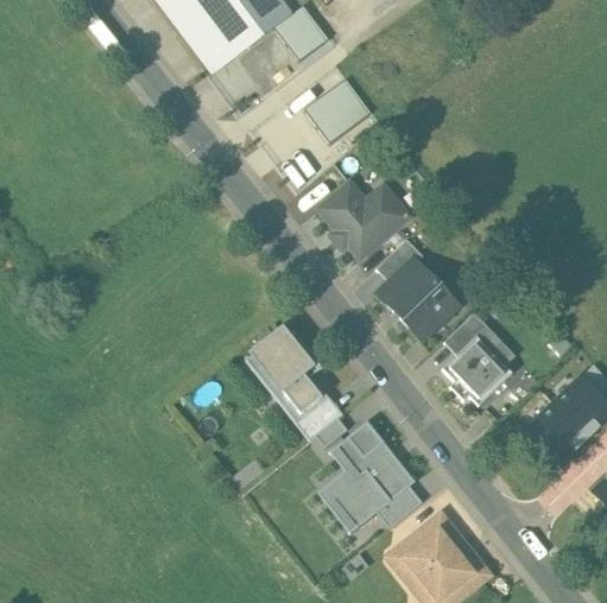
[(293,12),(284,0),(157,0),(212,73),(293,12)]
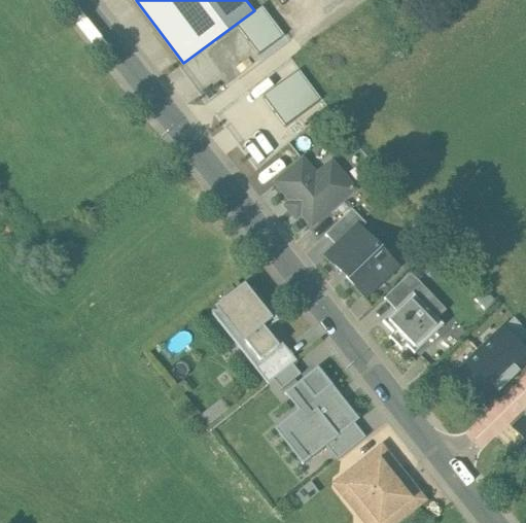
[(261,95),(284,124),(321,94),(299,66),(261,95)]
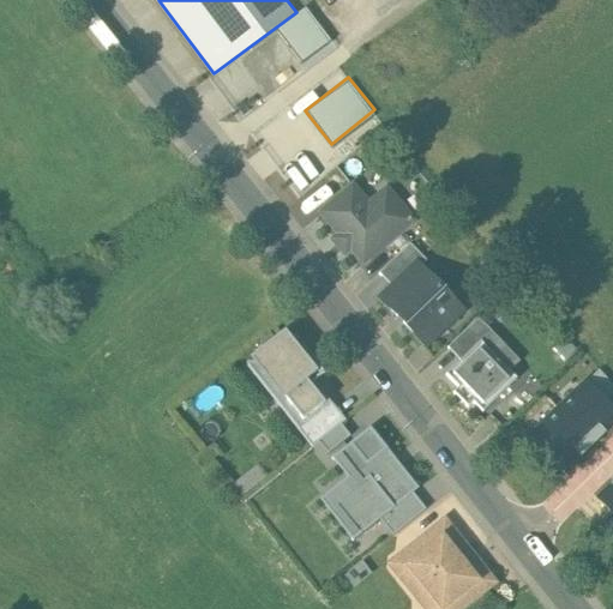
[(394,193),(374,209),(354,184),(322,210),(364,259),(364,254),(365,254),(365,259),(414,217),(394,193)]
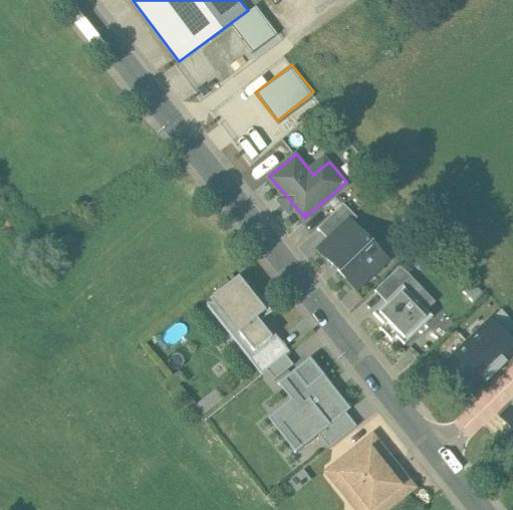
[(343,202),(336,208),(336,209),(318,226),(328,237),(349,218),(352,220),(356,216),(357,215),(343,201),(343,202)]
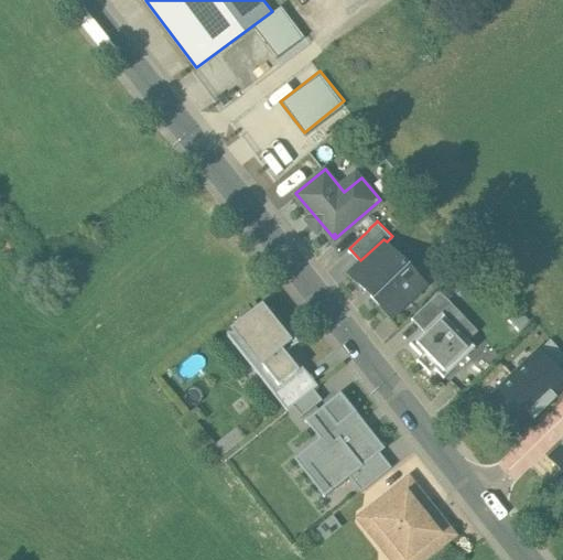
[(383,239),(364,259),(363,259),(350,271),(391,314),(423,283),(424,282),(424,281),(383,239)]
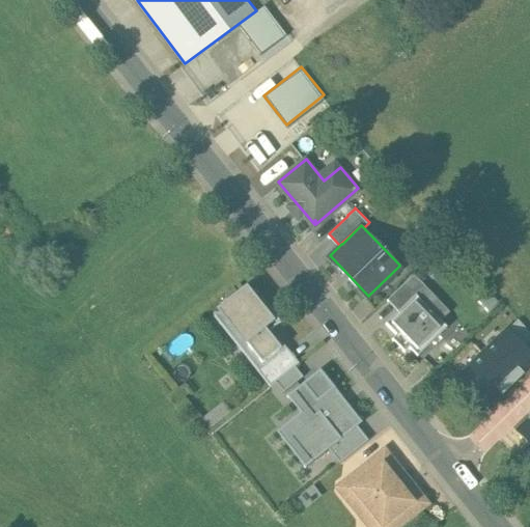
[(414,272),(391,294),(391,295),(388,297),(388,298),(398,309),(416,292),(417,293),(417,292),(425,284),(425,283),(414,272)]
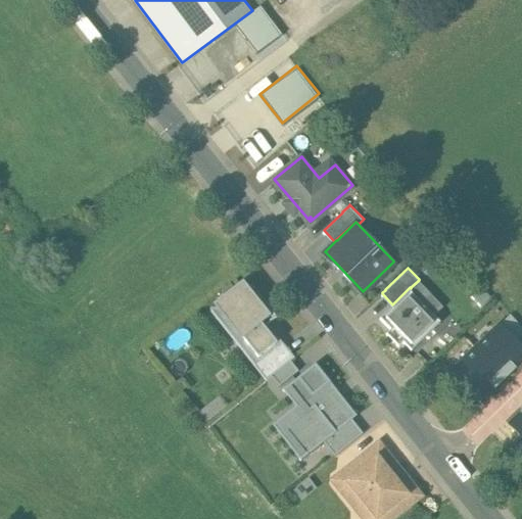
[(283,341),(277,333),(268,322),(277,315),(252,283),(221,309),(233,324),(228,328),(248,354),(253,349),(261,359),(262,359),(283,341)]
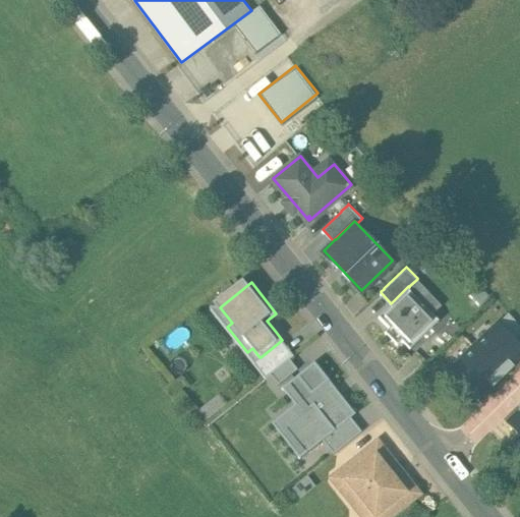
[(410,347),(413,344),(413,343),(438,320),(439,319),(408,287),(381,313),(380,316),(390,326),(386,330),(397,343),(402,339),(410,347)]
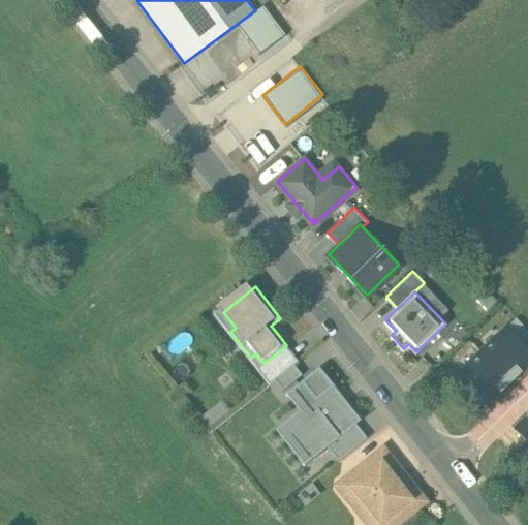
[(298,360),(297,359),(297,358),(286,345),(265,363),(265,364),(268,368),(262,372),(269,379),(268,380),(269,382),(270,382),(298,360)]
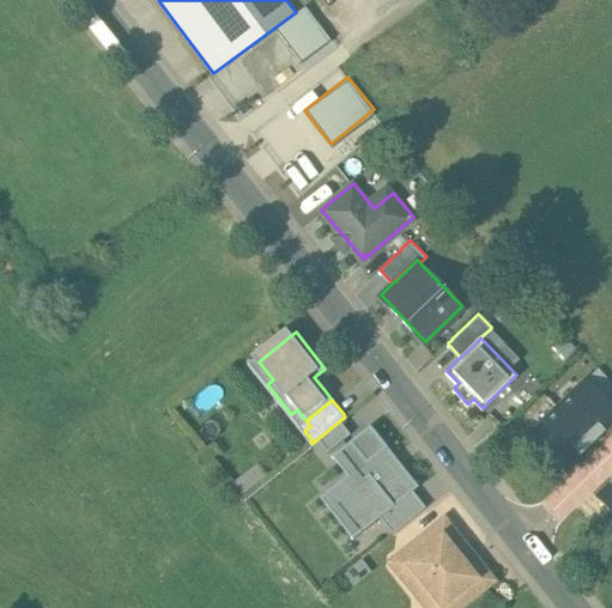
[(395,455),(370,424),(333,454),(332,454),(334,456),(339,453),(361,479),(343,493),(334,500),(355,527),(353,528),(357,530),(351,535),(353,537),(355,536),(414,488),(397,467),(395,466),(389,458),(395,455)]
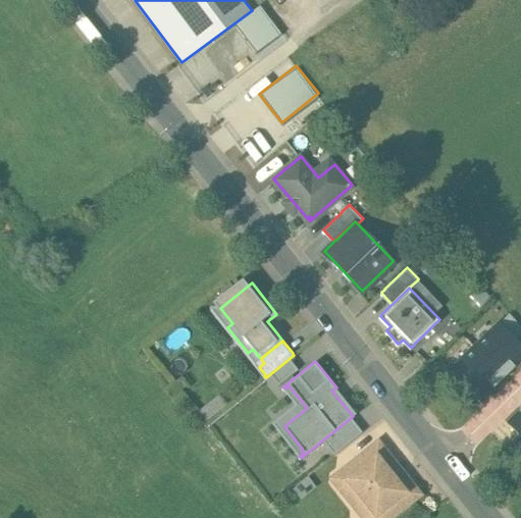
[(378,442),(369,449),(342,471),(351,483),(346,487),(346,488),(366,514),(367,515),(371,512),(375,517),(386,517),(407,503),(413,497),(399,478),(399,477),(404,473),(379,442),(378,442)]
